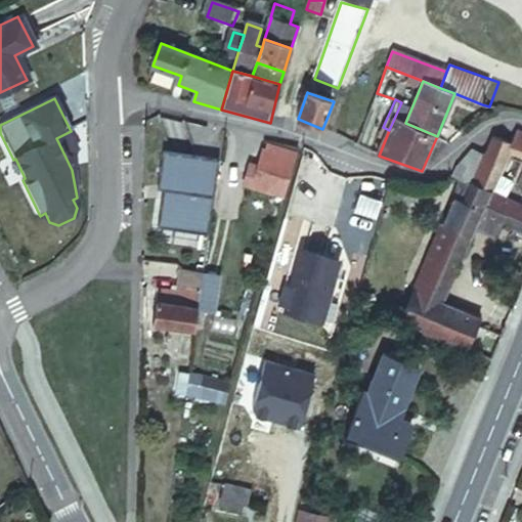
[(494,135),(485,156),(473,185),(492,192),(511,148),(521,153),(521,131),(517,130),(512,142),(494,135)]
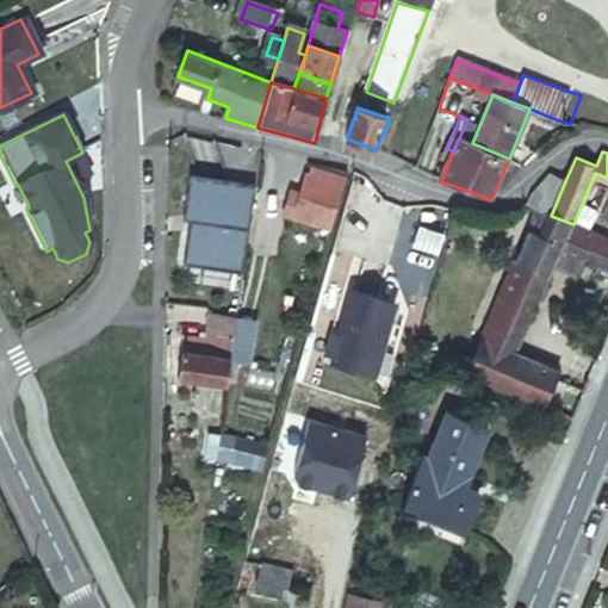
[(311,180),(345,190),(346,181),(314,173),(311,180)]
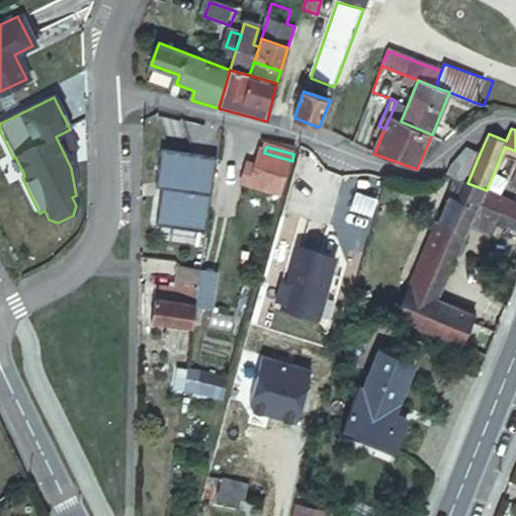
[(467,183),(480,154),(467,150),(453,165),(449,175),(455,179),(467,183)]
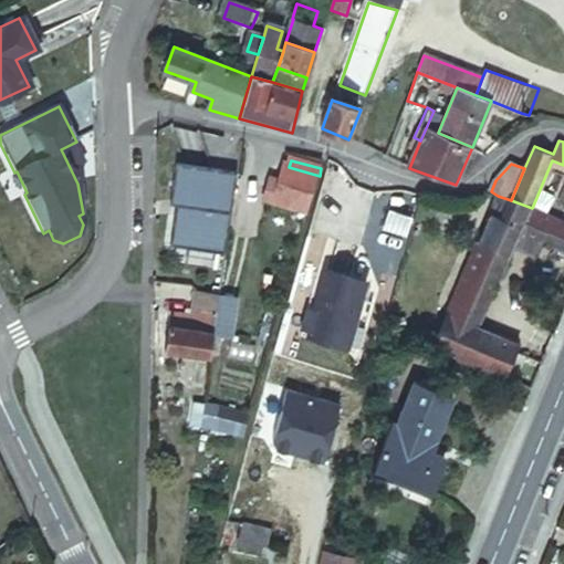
[(227,254),(238,174),(178,165),(173,206),(179,206),(174,247),(227,254)]
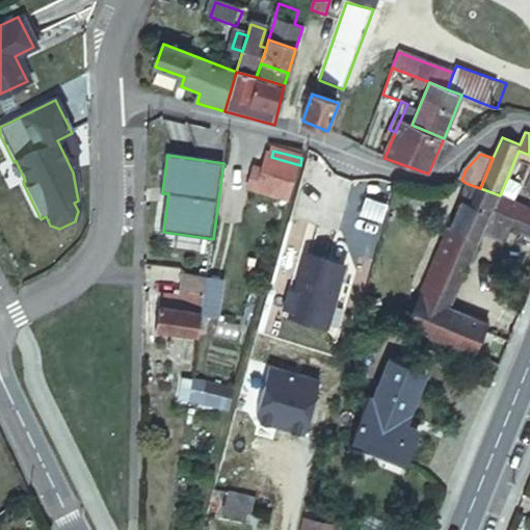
[(290,199),(300,165),(269,157),(265,175),(257,173),(252,192),(289,203),(290,199)]
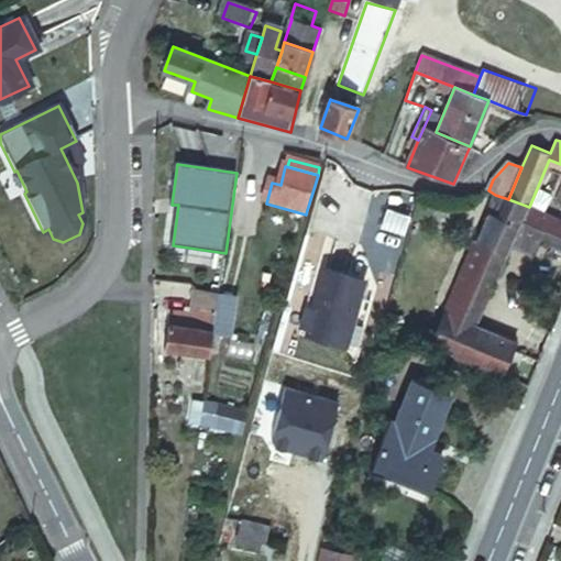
[(529,207),(508,199),(495,195),(487,212),(488,212),(458,284),(457,285),(488,299),(529,207)]
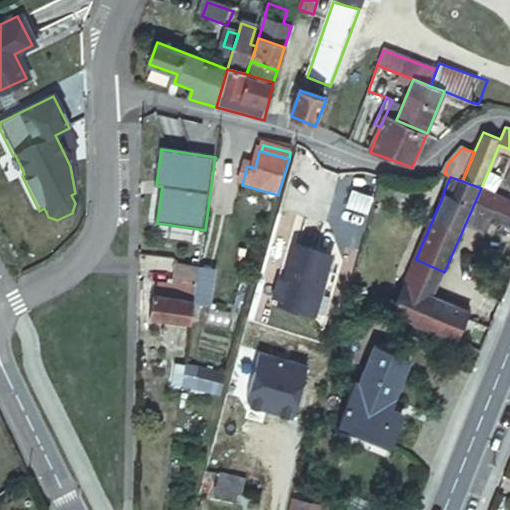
[(509,202),(488,191),(478,212),(509,227),(509,202)]
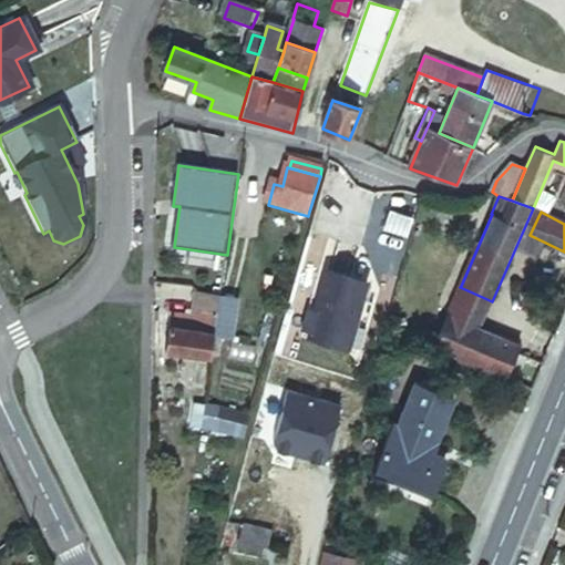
[(367,280),(329,269),(309,334),(347,346),(367,280)]
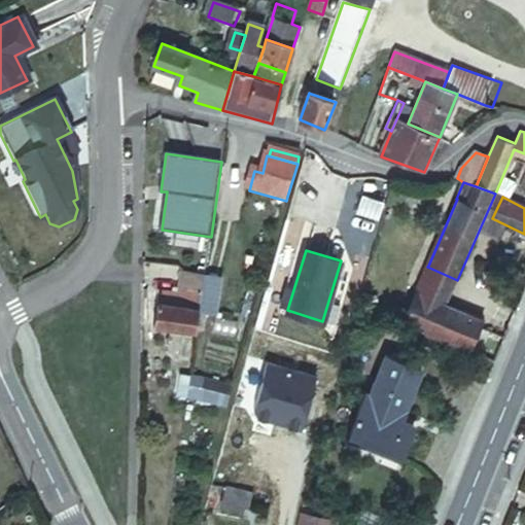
[(447,304),(457,280),(427,267),(417,291),(447,304)]
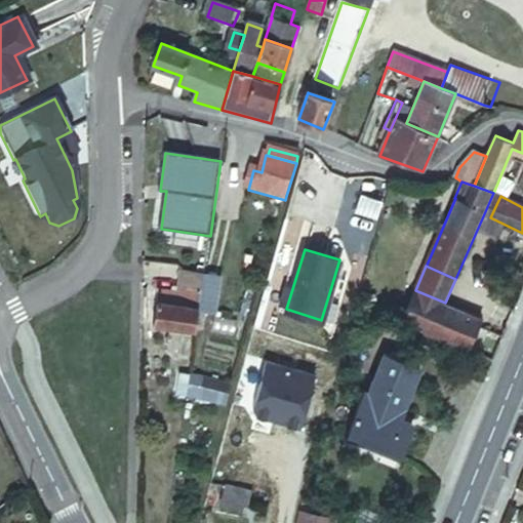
[(202,289),(204,275),(182,272),(180,286),(202,289)]
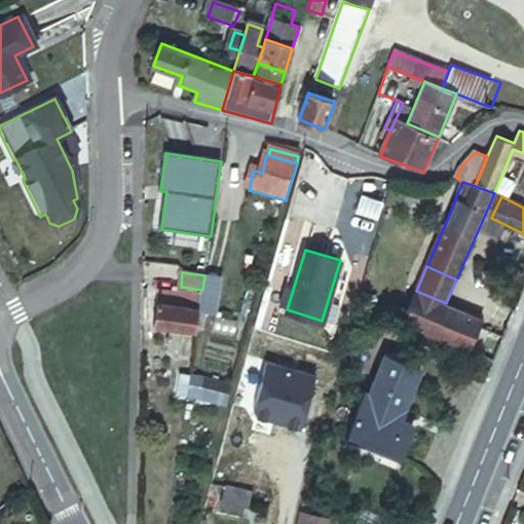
[(196,332),(202,290),(181,287),(178,306),(157,303),(153,325),(196,332)]
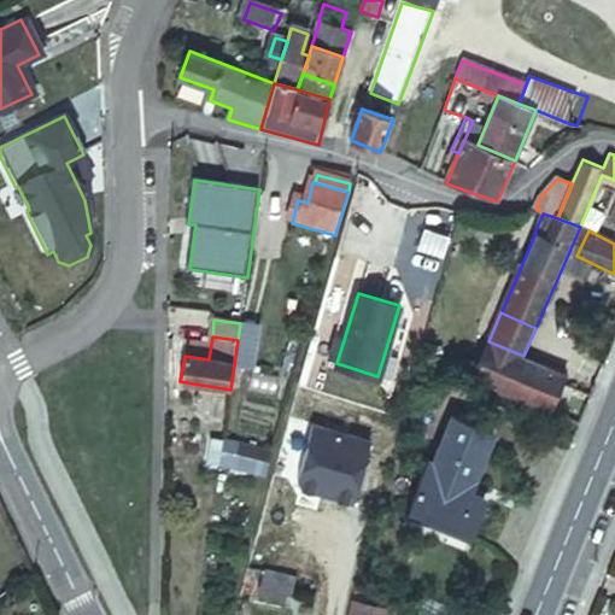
[(523,356),(488,341),(472,378),(550,411),(567,374),(523,356)]
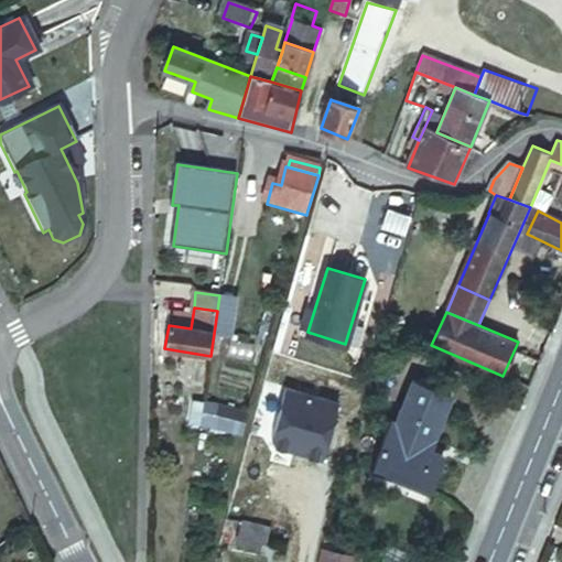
[(450,395),(415,379),(398,422),(392,421),(374,466),(430,490),(443,456),(429,451),(434,438),(432,436),(450,395)]
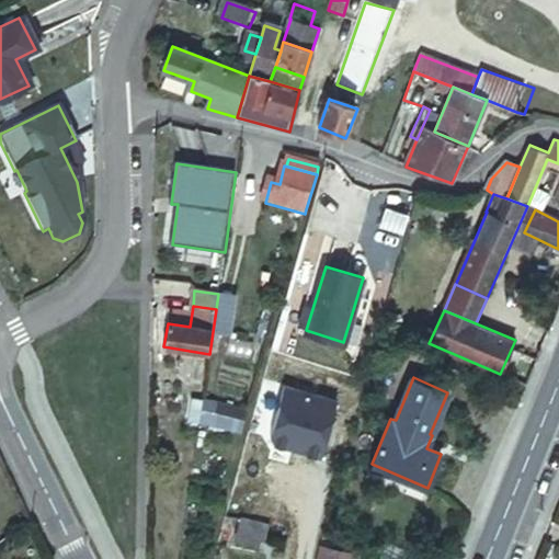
[(286,385),(272,436),(275,442),(294,447),(295,445),(304,447),(303,449),(322,456),(339,399),(286,385)]
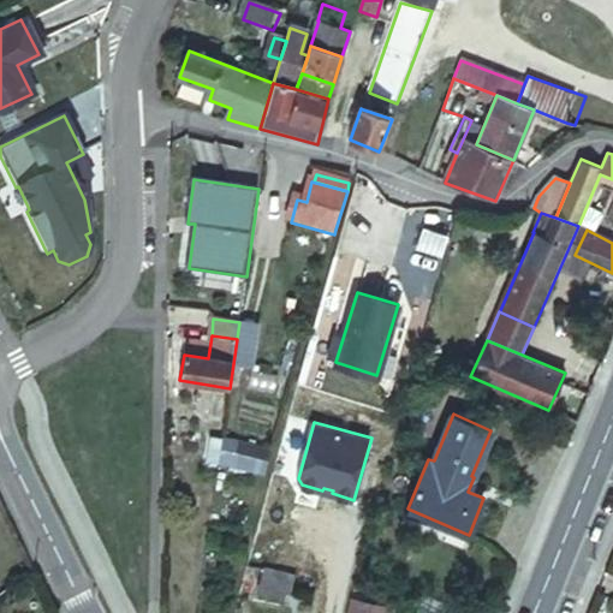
[(219,464),(263,475),(271,447),(226,436),(219,464)]
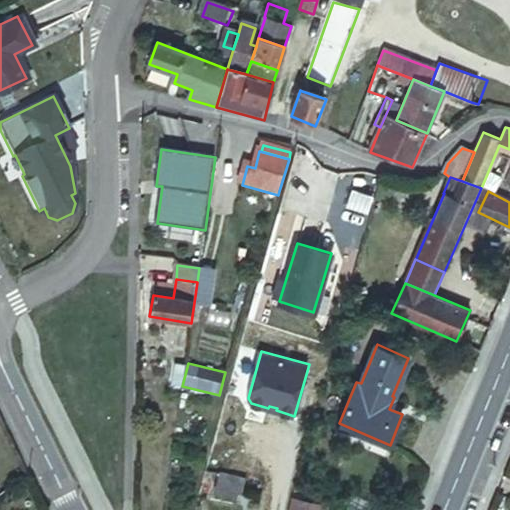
[(238,499),(244,478),(220,471),(214,492),(238,499)]
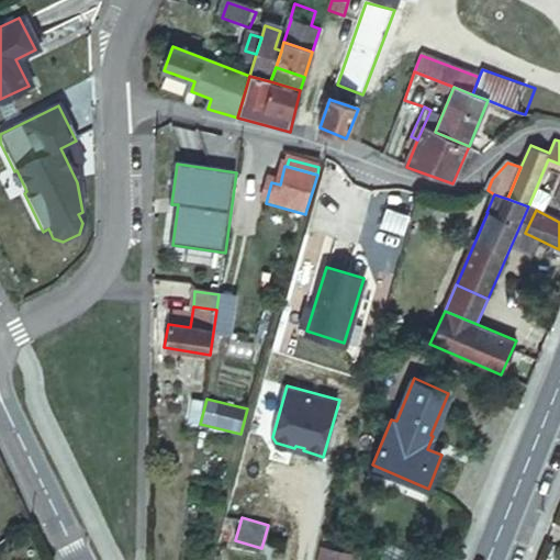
[(356,559),(322,550),(320,559),(356,559)]
